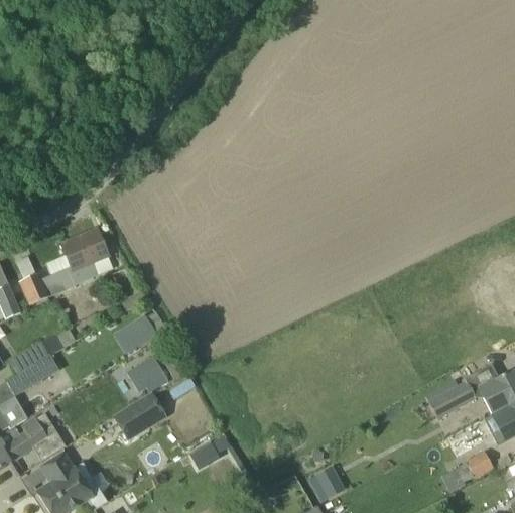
[(104,247),(97,229),(61,244),(72,267),(41,280),(39,273),(20,281),(30,304),(61,291),(60,290),(94,276),(91,270),(96,268),(94,262),(109,256),(104,247)]
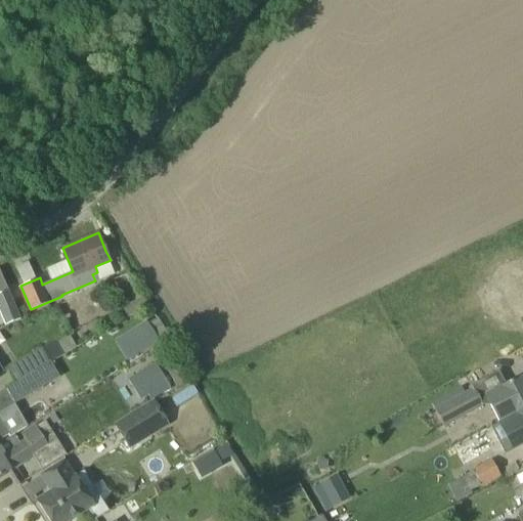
[(0,292),(11,286),(0,264),(0,292)]
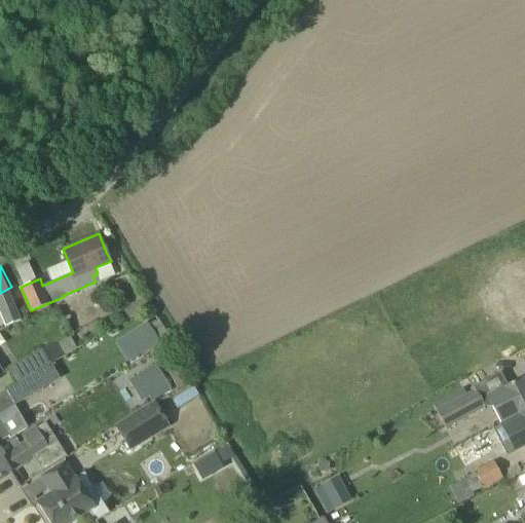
[(21,319),(8,290),(0,294),(0,309),(7,325),(21,319)]
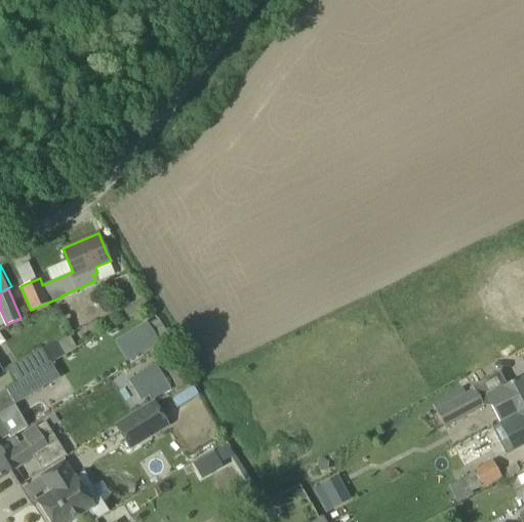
[(148,320),(126,332),(138,353),(159,340),(148,320)]
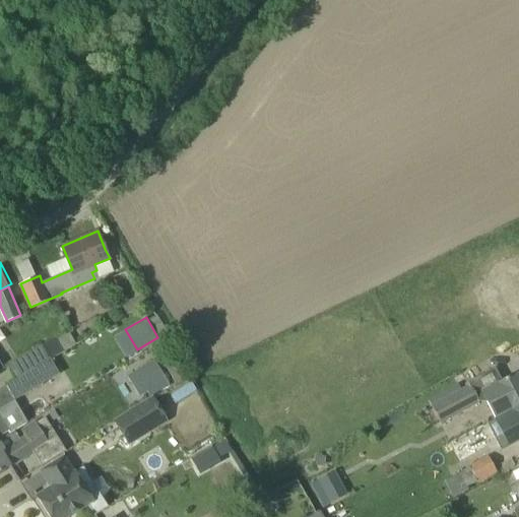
[(7,364),(15,378),(51,358),(64,349),(56,335),(43,343),(7,364)]
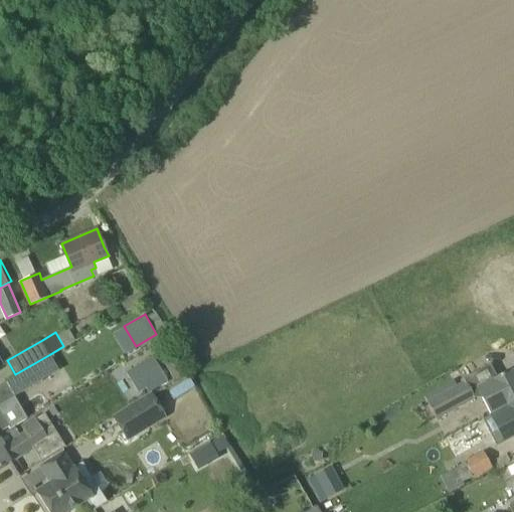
[(187,371),(165,332),(152,339),(174,379),(187,371)]
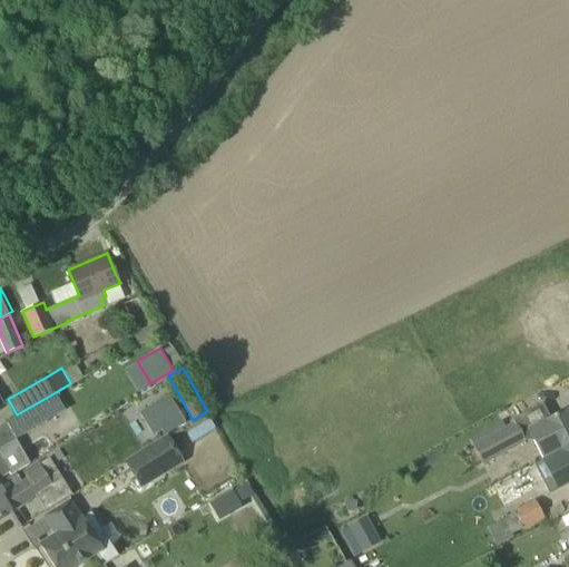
[(17,414),(0,424),(0,479),(30,461),(16,438),(66,409),(56,392),(17,414)]
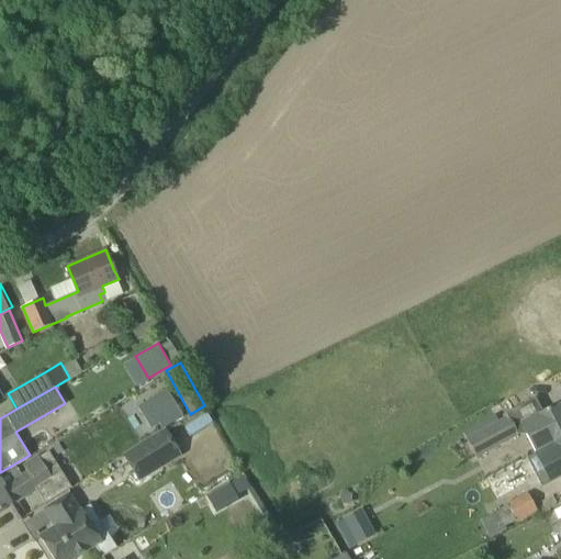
[(167,389),(146,402),(160,424),(164,429),(184,417),(167,389)]
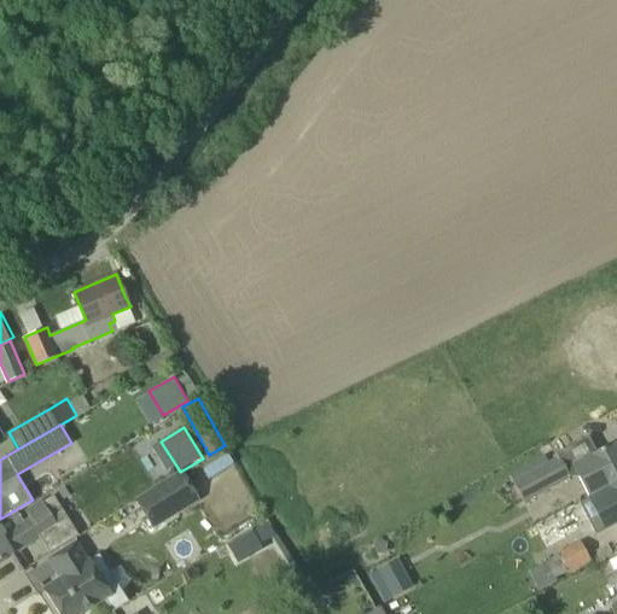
[(616,446),(615,443),(574,465),(589,496),(606,487),(616,481),(616,446)]
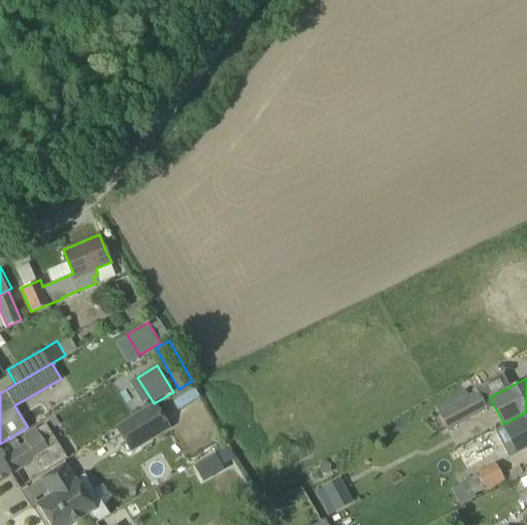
[(459,400),(437,411),(437,412),(447,427),(448,428),(485,407),(486,407),(478,390),(476,391),(459,400)]
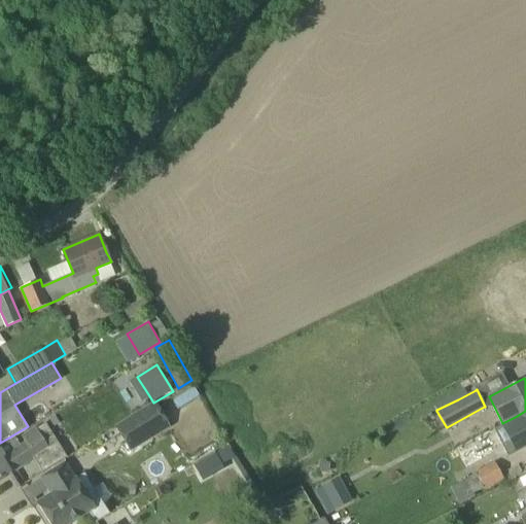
[(156,402),(116,426),(132,452),(172,427),(156,402)]
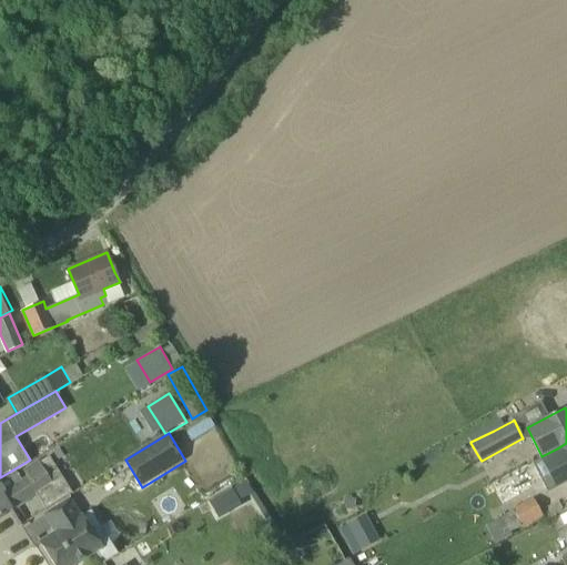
[(542,456),(533,461),(547,490),(560,483),(566,480),(566,443),(557,449),(542,456)]
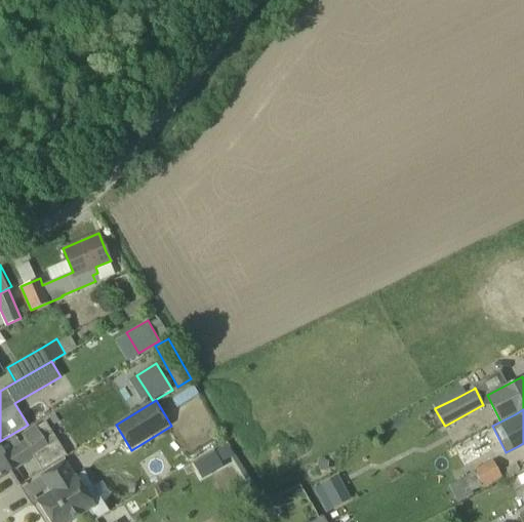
[(0,441),(0,477),(34,455),(43,470),(67,454),(45,418),(22,434),(26,439),(21,442),(15,434),(28,426),(28,425),(0,441)]
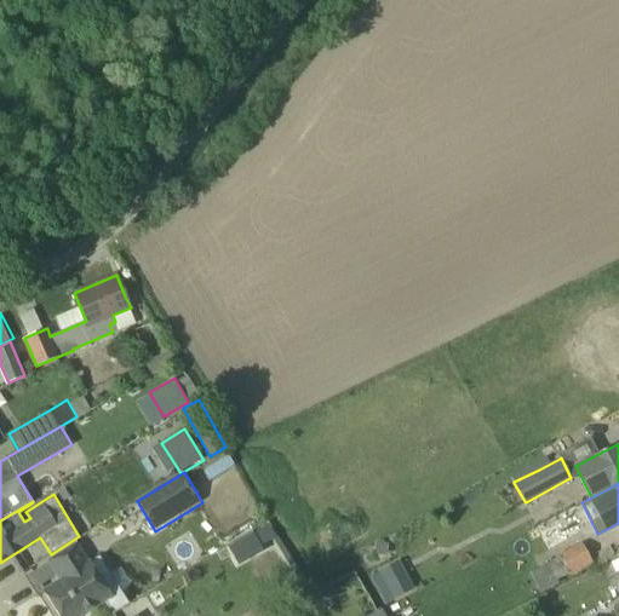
[(544,550),(580,535),(571,510),(533,525),(544,550)]
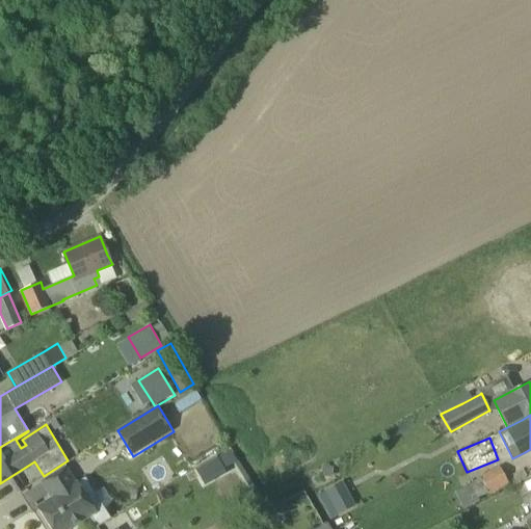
[(508,482),(499,464),(480,474),(481,477),(471,483),(478,497),(488,492),(489,493),(508,482)]
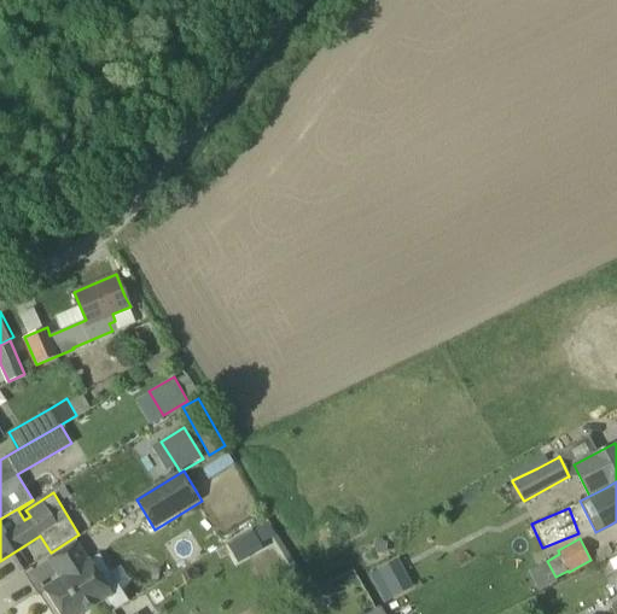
[(60,577),(44,588),(59,613),(79,613),(86,609),(106,597),(114,608),(128,598),(122,589),(129,579),(121,565),(111,571),(99,553),(88,560),(76,541),(69,545),(48,559),(60,577)]
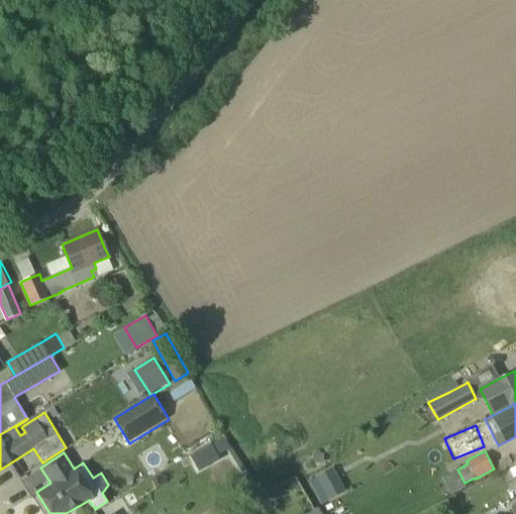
[(333,469),(317,478),(329,500),(345,492),(333,469)]
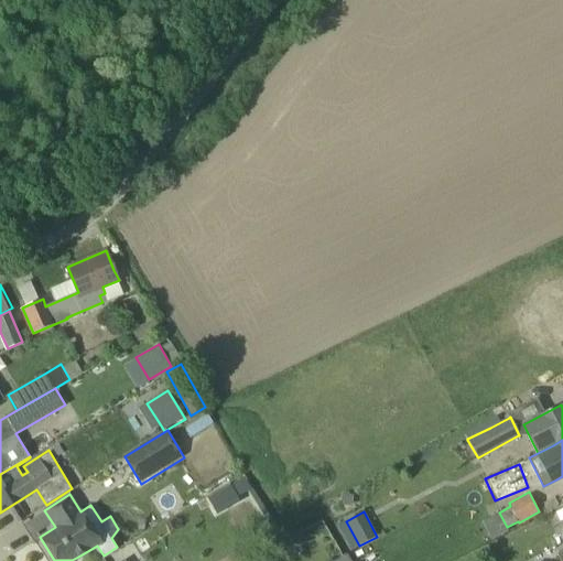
[(258,560),(272,560),(299,546),(292,535),(256,557),(258,560)]
